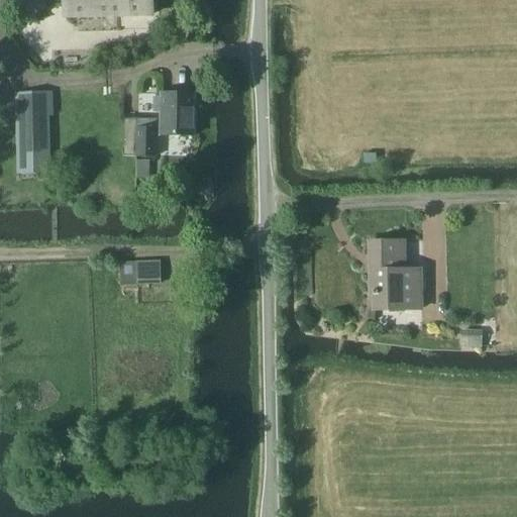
[(65,0),(66,17),(152,15),(151,0),(65,0)]
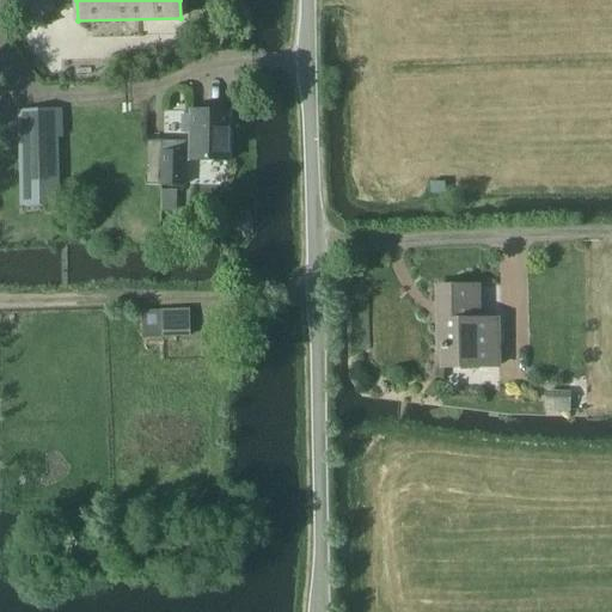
[(20,206),(60,206),(59,110),(20,110),(20,206)]
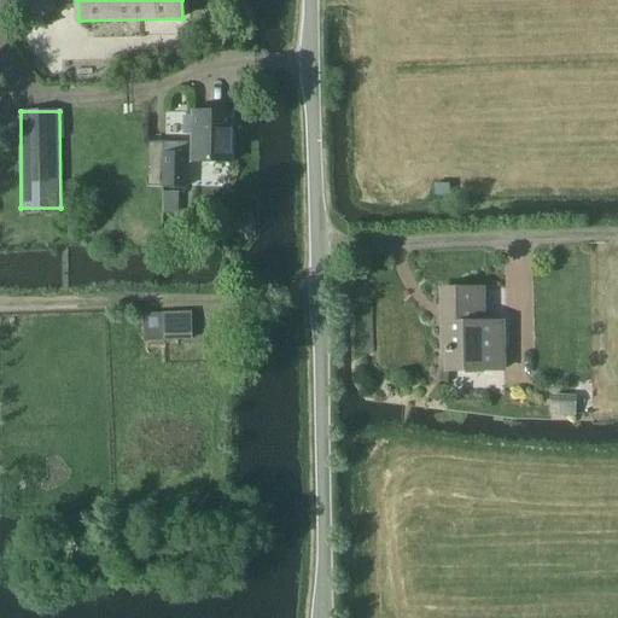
[(185,115),(185,134),(193,134),(192,162),(232,163),(232,112),(193,111),(193,115),(185,115)]
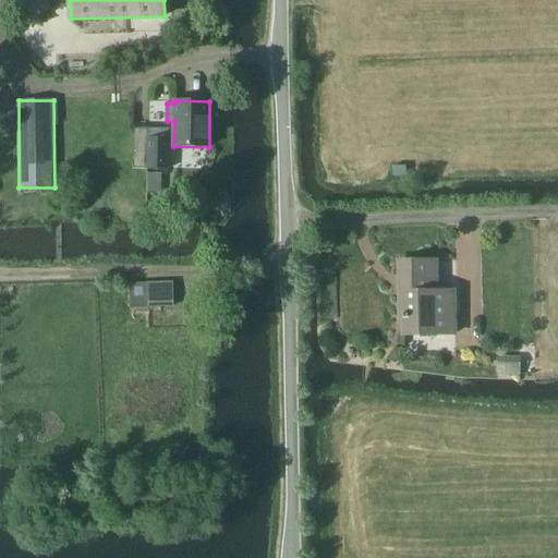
[(134,169),(147,169),(169,169),(170,129),(148,129),(135,129),(134,169)]
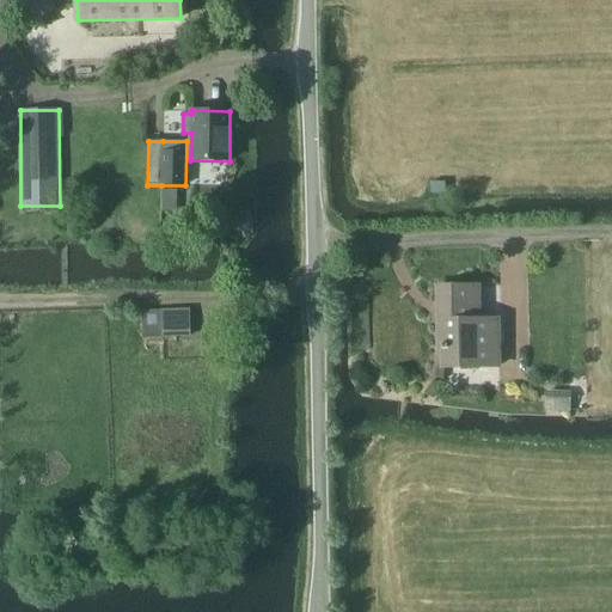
[(446,182),(430,182),(430,194),(446,194),(446,182)]
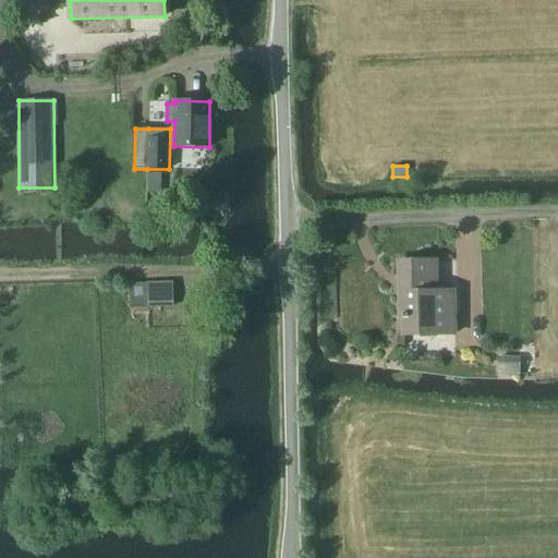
[(455,291),(437,291),(437,261),(399,262),(400,317),(403,317),(404,335),(456,334),(455,291)]
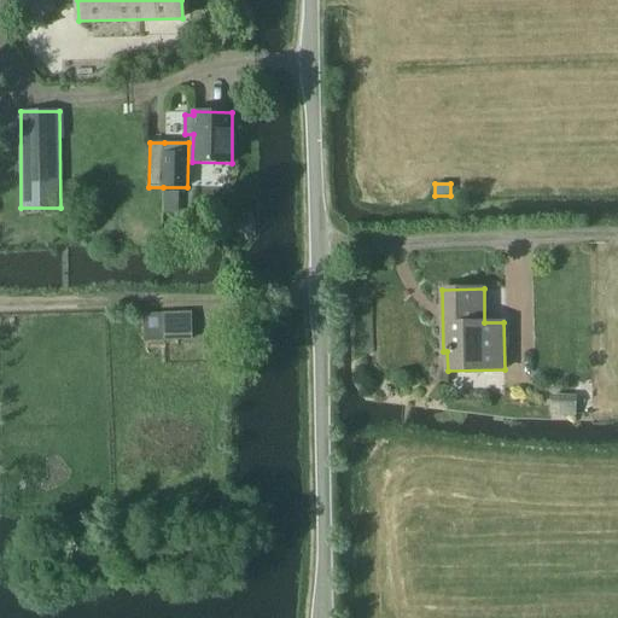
[(192,313),(164,314),(165,340),(192,339),(192,313)]
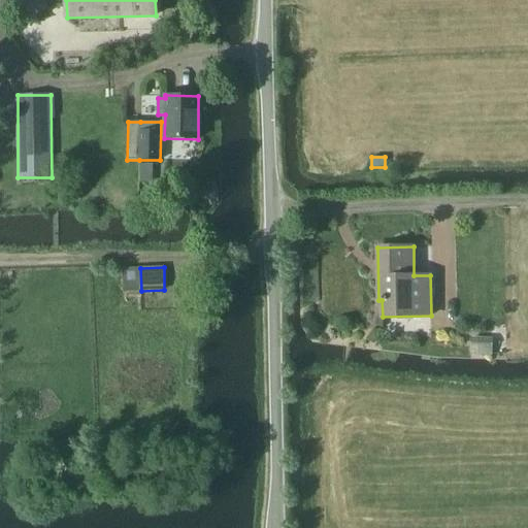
[(492,357),(492,338),(470,337),(469,356),(492,357)]
